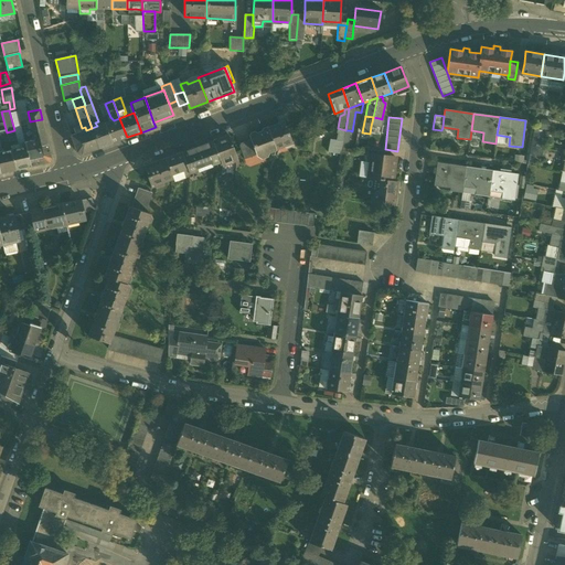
[(114,120),(105,124),(112,142),(127,137),(119,118),(114,120)]
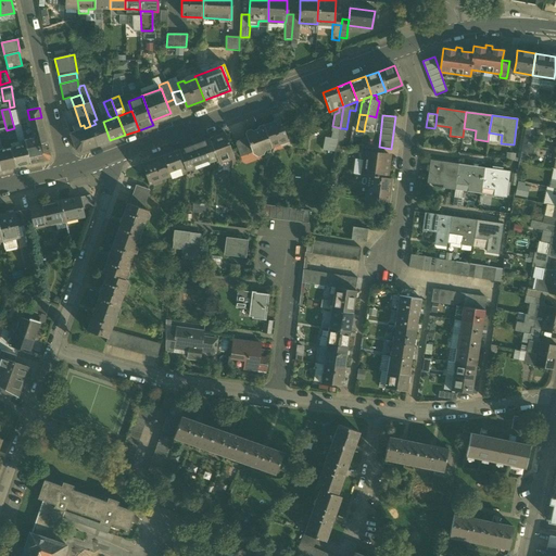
[(382,118),(376,116),(376,117),(373,116),(370,125),(380,127),(382,118)]
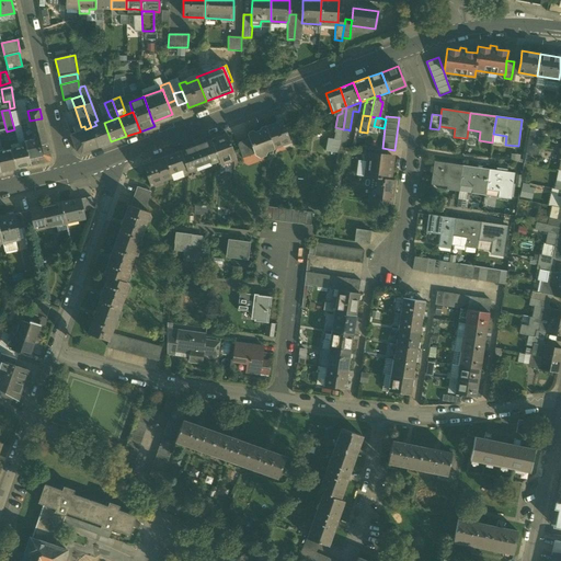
[(42,118),(30,121),(34,139),(24,141),(25,146),(31,165),(48,161),(50,157),(42,118)]
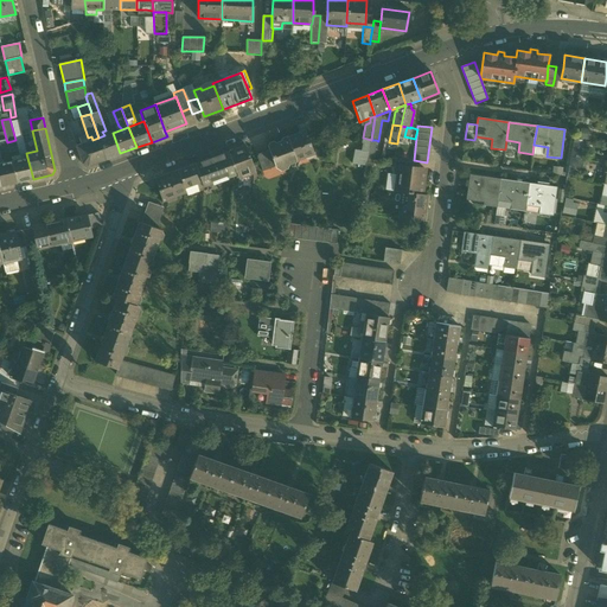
[(306,131),(288,136),(296,160),(314,153),(306,131)]
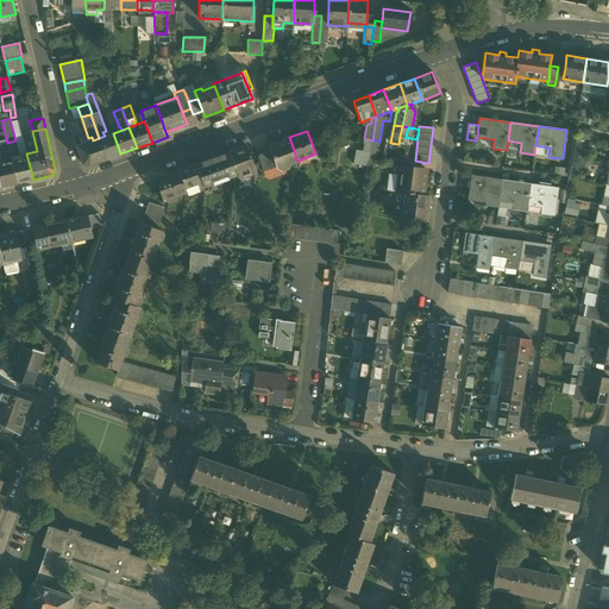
[(105,136),(99,138),(107,159),(120,154),(113,133),(105,136)]
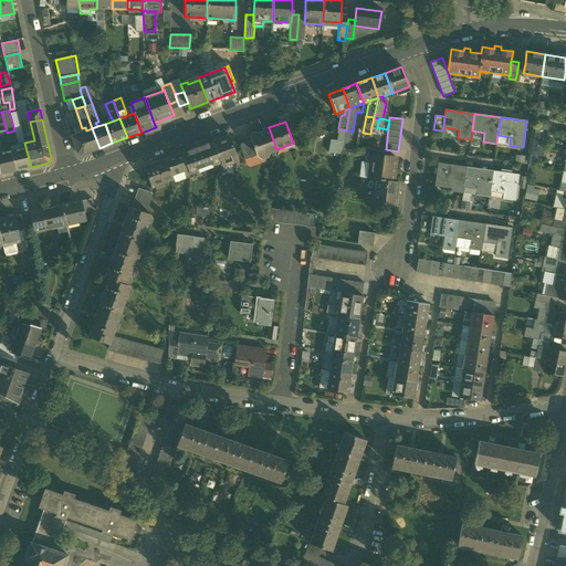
[(264,129),(262,132),(257,134),(254,133),(251,134),(250,137),(252,142),(258,155),(262,158),(266,156),(269,153),(276,149),(269,127),(264,129)]
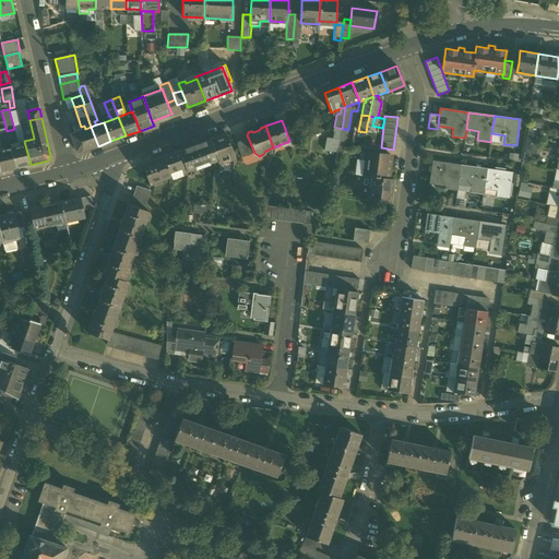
[(85,129),(71,134),(76,150),(75,151),(81,153),(81,152),(98,146),(91,127),(85,129)]
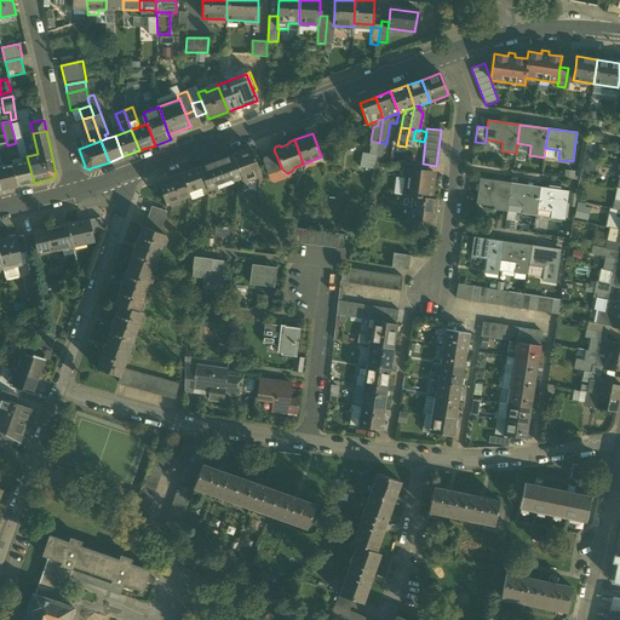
[(369,154),(362,154),(360,167),(373,168),(379,143),(371,141),(371,145),(371,147),(369,154)]
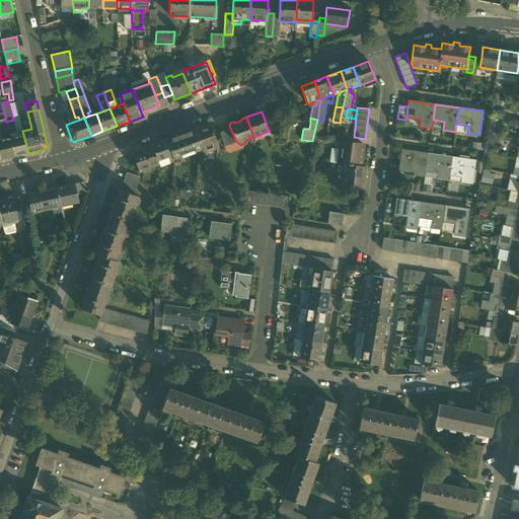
[(5,119),(0,120),(0,127),(2,135),(5,137),(5,139),(10,138),(6,122),(5,119)]
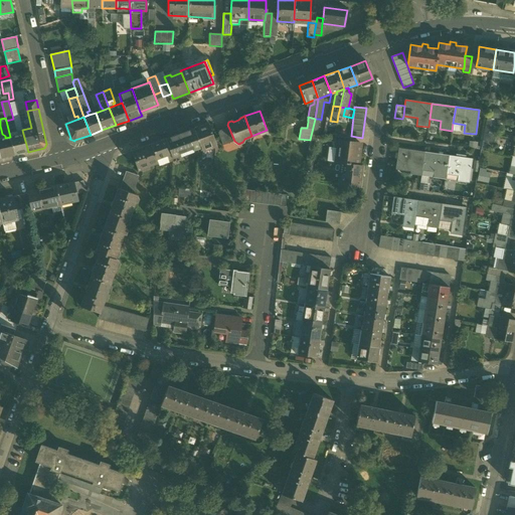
[(13,119),(6,121),(10,137),(15,135),(14,133),(15,131),(13,119)]
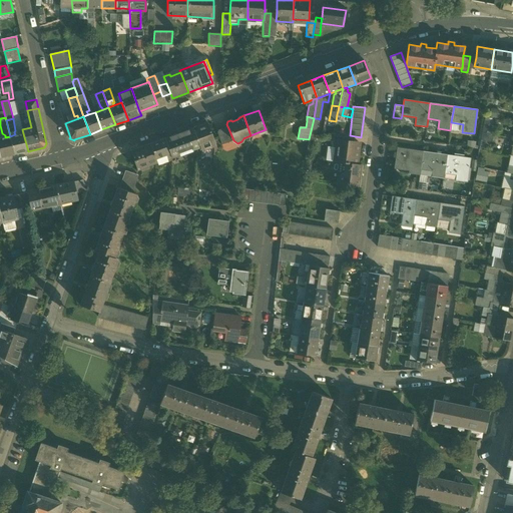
[(207,122),(193,128),(199,145),(213,139),(207,122)]
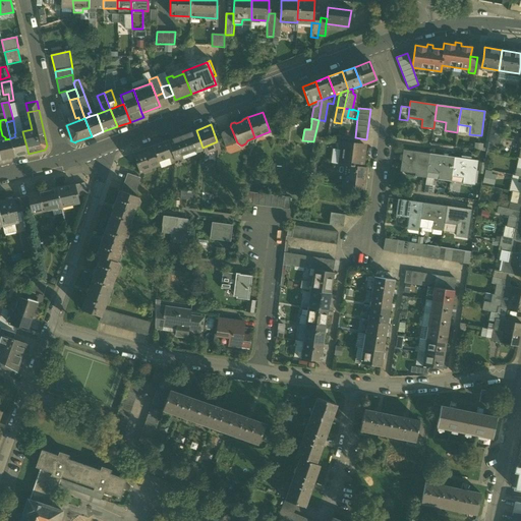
[(196,130),(182,135),(189,155),(204,150),(203,148),(196,130)]
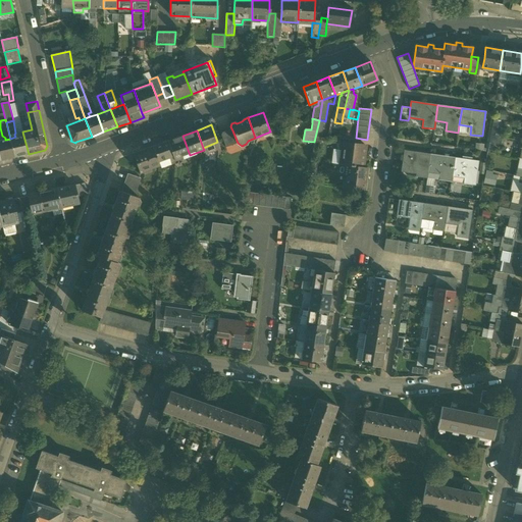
[(232,131),(221,135),(225,147),(238,143),(232,131)]
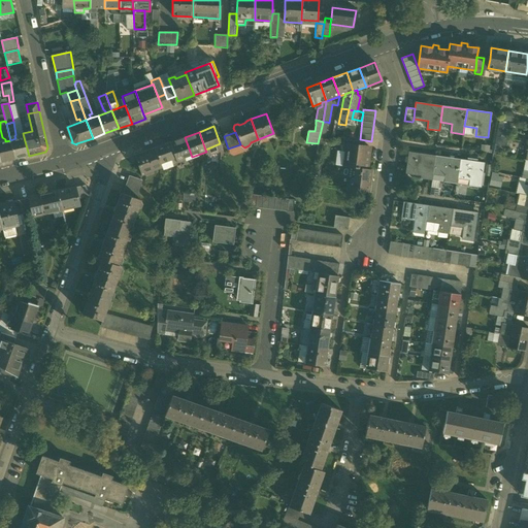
[(15,138),(10,140),(14,159),(29,156),(24,137),(15,138)]
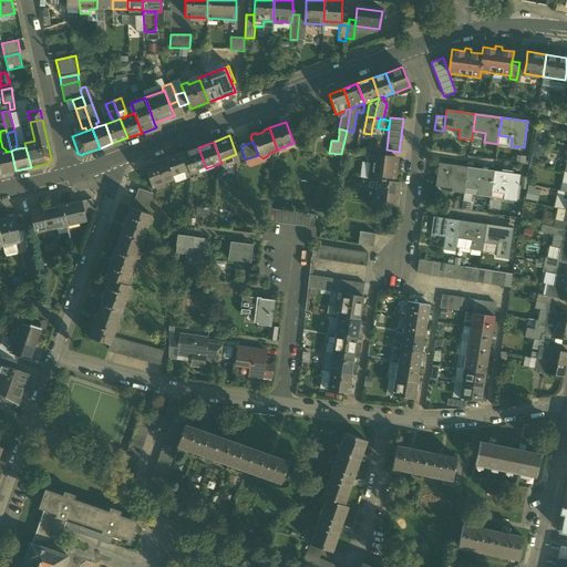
[(198,147),(182,153),(188,169),(191,175),(206,168),(198,147)]
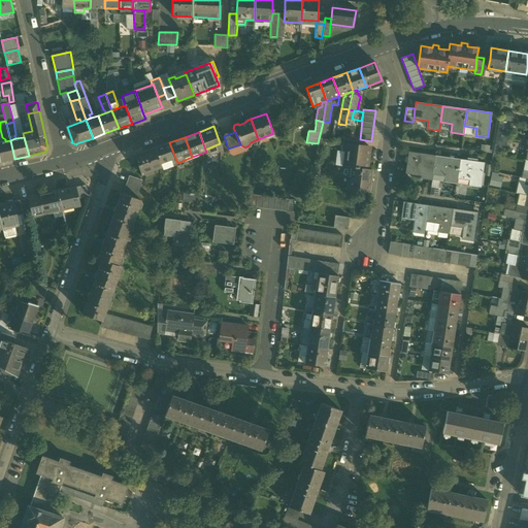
[(5,141),(0,141),(0,160),(0,162),(14,159),(10,140),(5,141)]
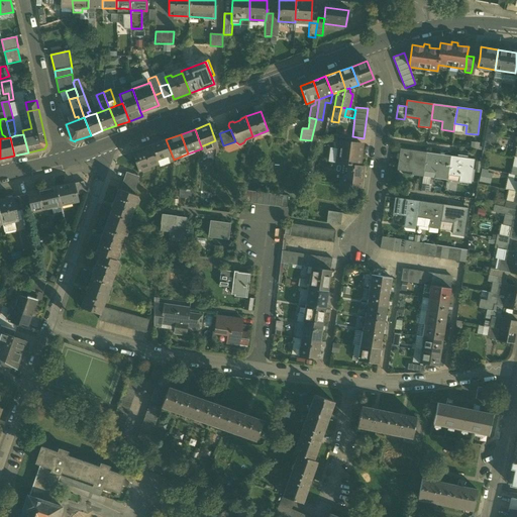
[(166,139),(151,144),(158,160),(161,159),(172,154),(166,139)]
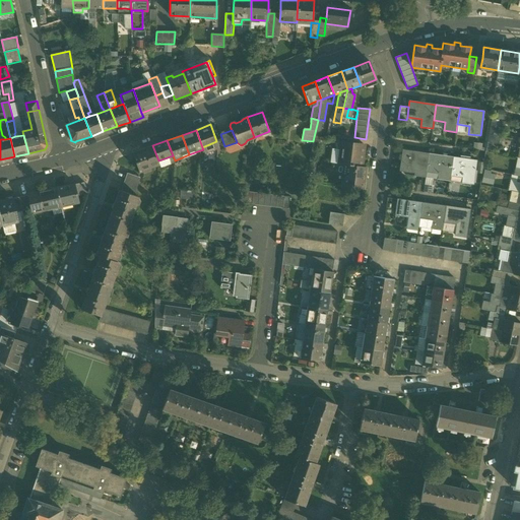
[(216,141),(202,147),(203,149),(204,152),(218,147),(216,141)]
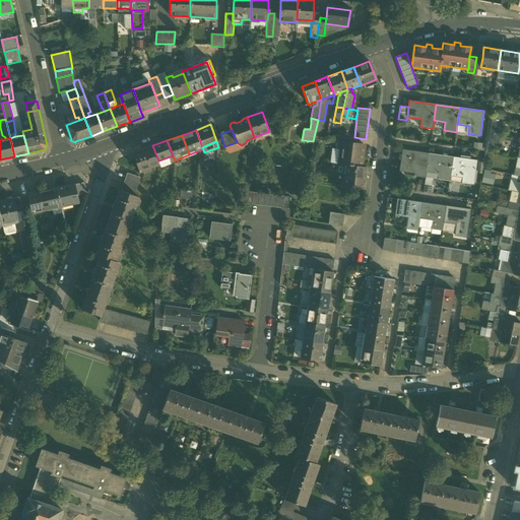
[(352,143),(340,142),(337,164),(344,165),(362,167),(365,145),(352,143)]
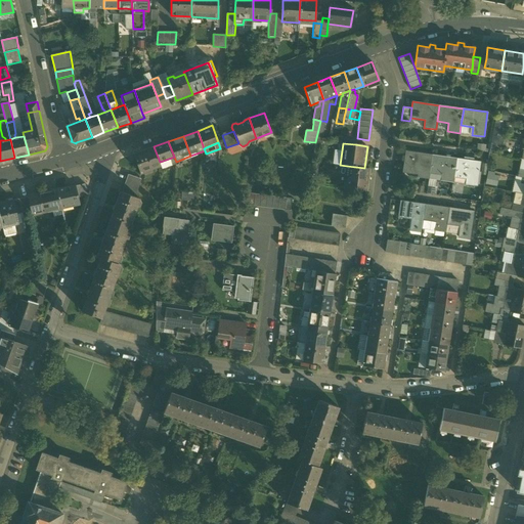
[(154,146),(133,155),(140,173),(161,166),(160,162),(154,146)]
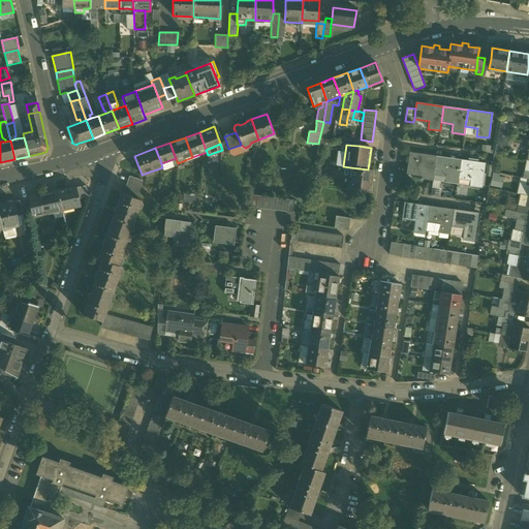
[(436,156),(409,152),(407,169),(422,172),(421,179),(433,181),(434,173),(436,156)]
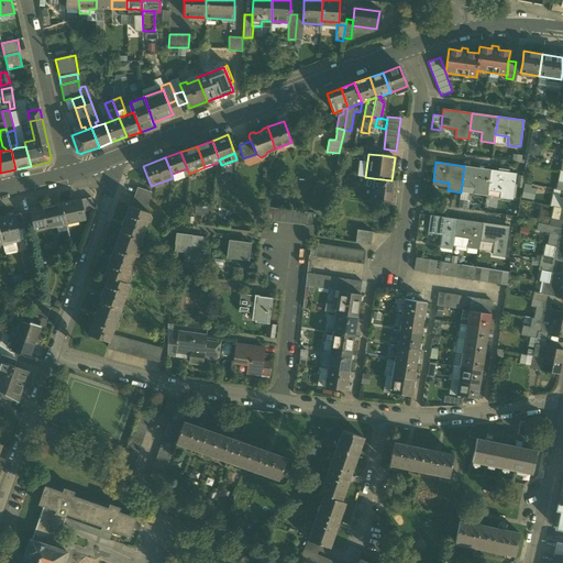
[(490,170),(464,166),(462,184),(474,186),(473,194),(486,196),(487,187),(490,170)]
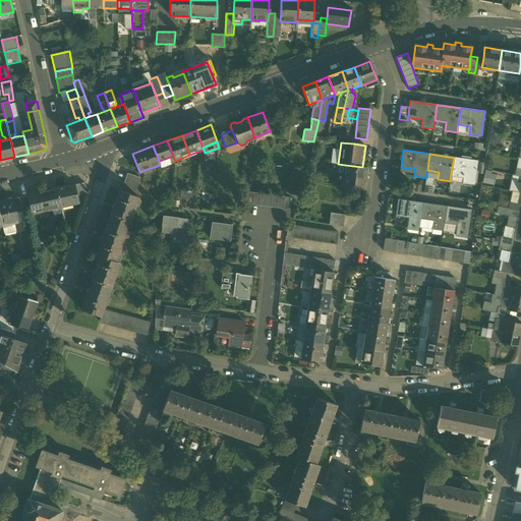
[(478,161),(454,158),(451,173),(463,175),(462,183),(474,185),(478,161)]
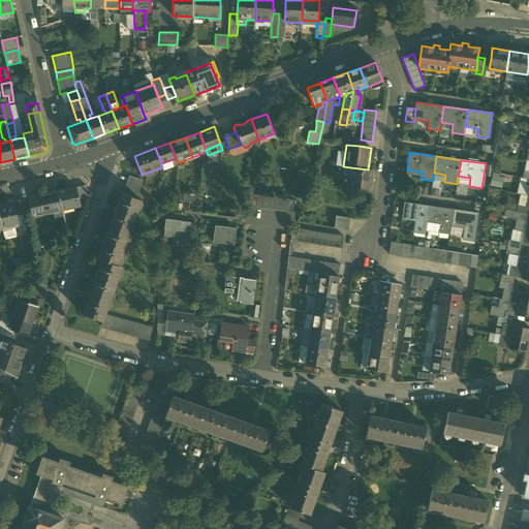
[(528,161),(526,161),(523,160),(521,162),(519,161),(517,169),(519,170),(518,177),(523,178),(524,170),(528,172),(528,161)]
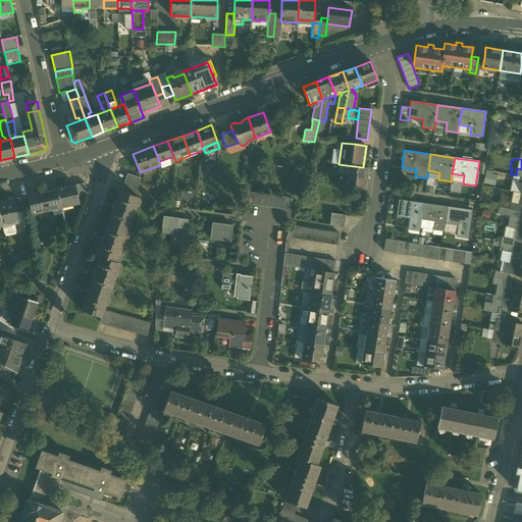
[(363,167),(346,165),(343,188),(364,191),(367,168),(363,167)]
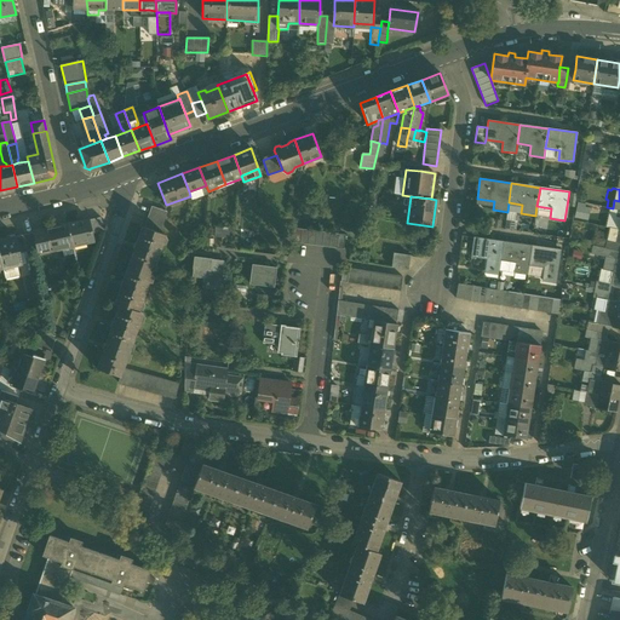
[(573,217),(587,219),(589,206),(575,204),(573,217)]
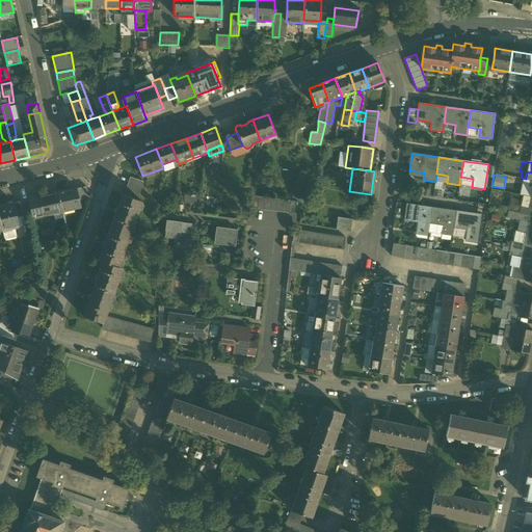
[(143,182),(131,178),(127,189),(139,194),(143,182)]
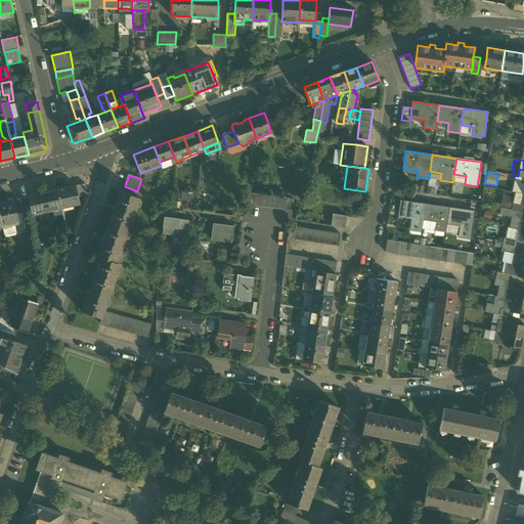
[(85,183),(76,185),(78,198),(88,195),(85,183)]
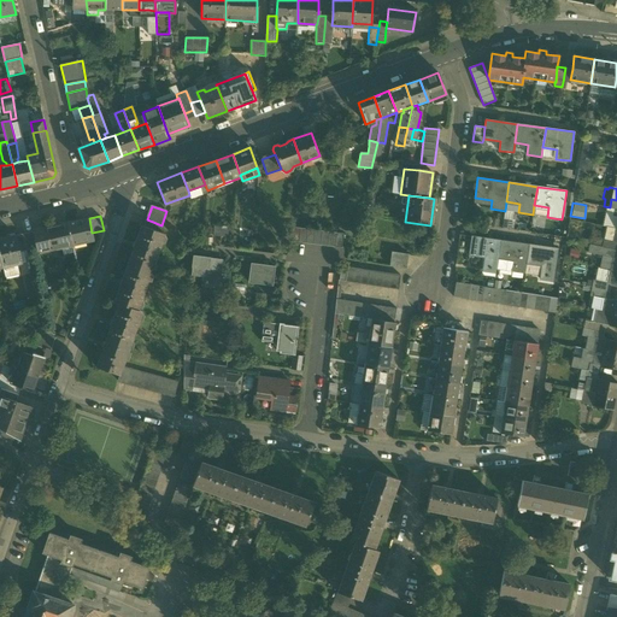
[(89,218),(68,223),(72,241),(84,239),(84,242),(94,240),(92,233),(89,218)]
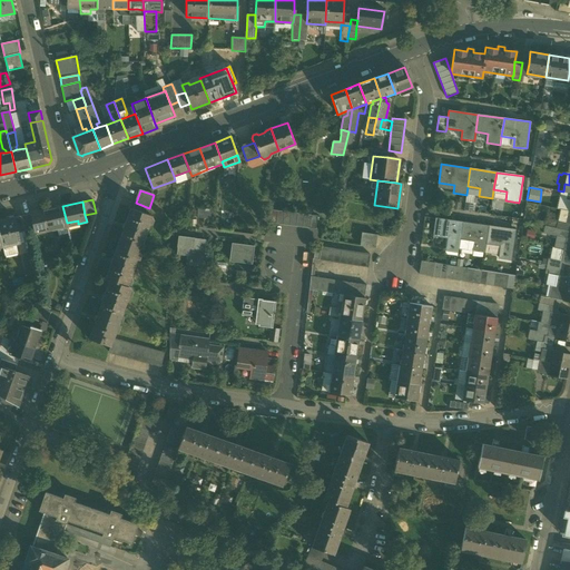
[(149,208),(136,203),(134,209),(147,214),(149,208)]
